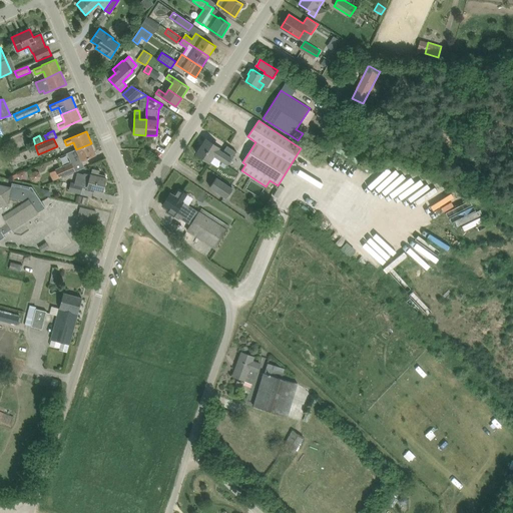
[(224,168),(227,162),(229,163),(236,151),(227,145),(222,151),(218,149),(219,147),(206,139),(196,153),(208,161),(213,153),(223,159),(220,165),(224,168)]
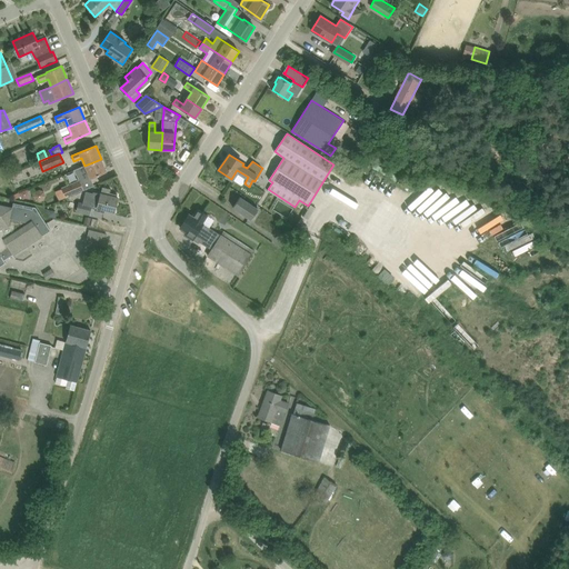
[(76,169),(75,169),(79,180),(61,188),(66,198),(93,185),(91,178),(97,176),(107,171),(101,159),(85,166),(76,169)]
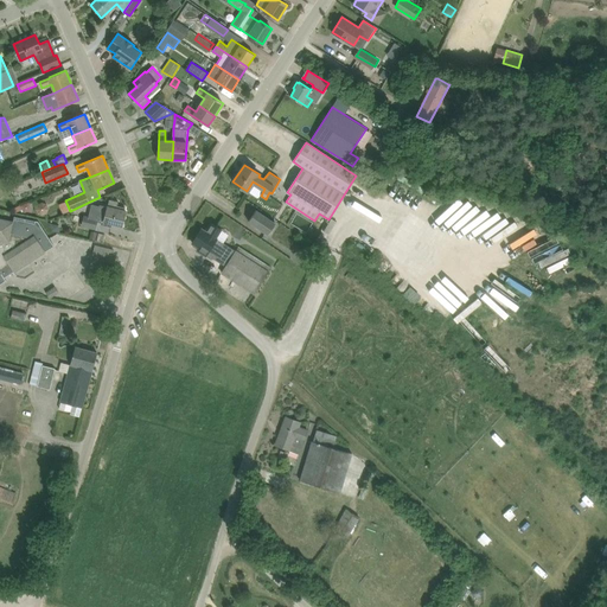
[(126,211),(125,211),(126,208),(117,205),(119,202),(109,199),(108,206),(93,203),(89,216),(84,215),(81,225),(96,229),(98,223),(104,225),(103,227),(113,229),(114,225),(122,228),(126,211)]
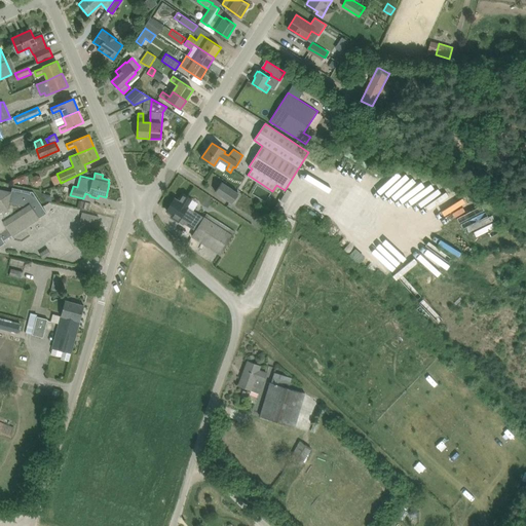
[(216,192),(224,198),(232,203),(239,193),(222,182),(216,192)]
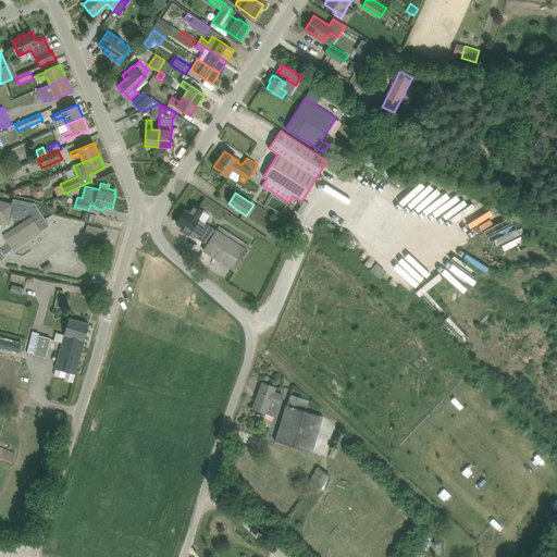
[(4,255),(13,249),(50,225),(35,202),(13,198),(12,203),(0,200),(0,261),(5,258),(4,255)]
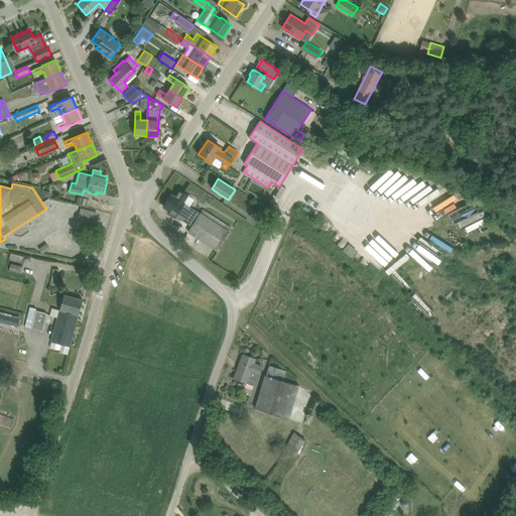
[(45,196),(51,198),(52,194),(50,191),(42,189),(45,196)]
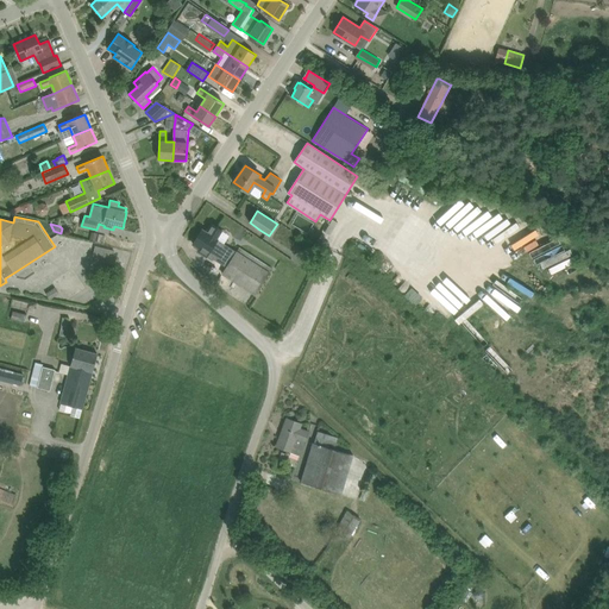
[(211,252),(223,261),(231,248),(217,239),(223,230),(212,224),(206,232),(202,230),(193,244),(200,249),(199,251),(207,257),(211,252)]
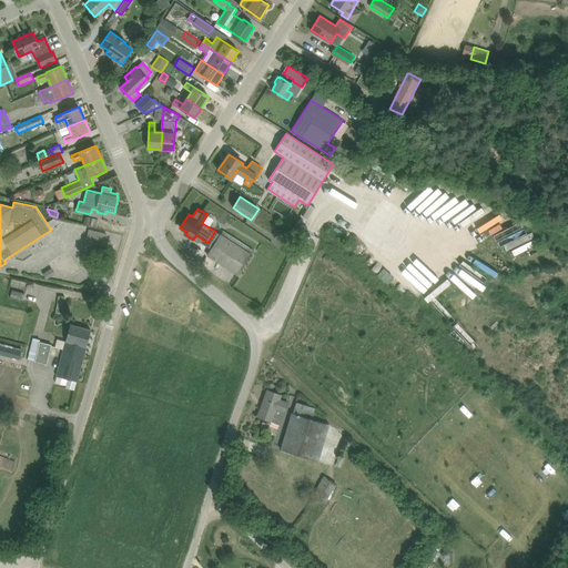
[(88,236),(105,241),(108,233),(90,229),(88,236)]
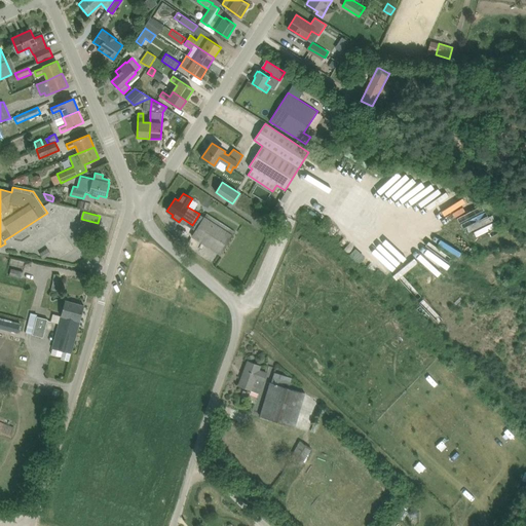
[(204,217),(195,231),(192,236),(221,255),(235,232),(207,214),(204,217)]
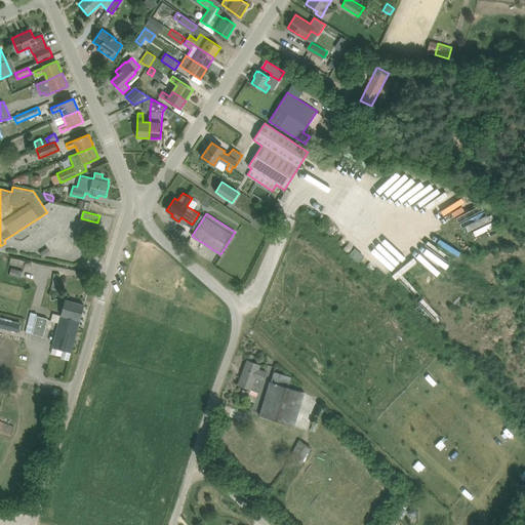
[(426,239),(418,249),(442,266),(449,255),(426,239)]
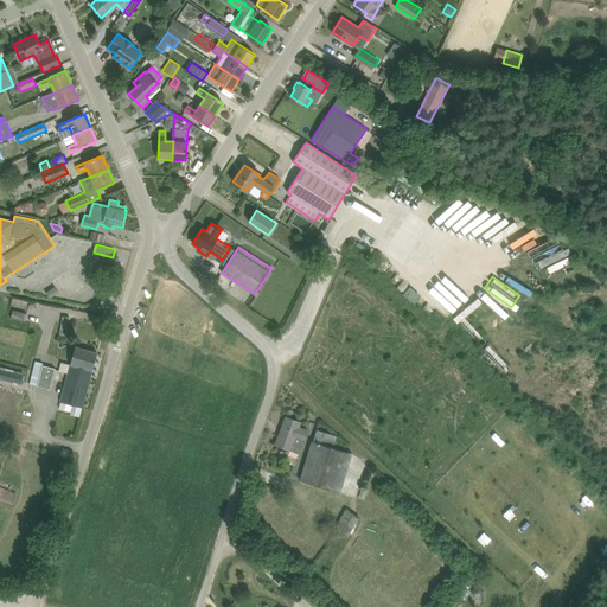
[(433,286),(457,308),(461,304),(438,281),(433,286)]
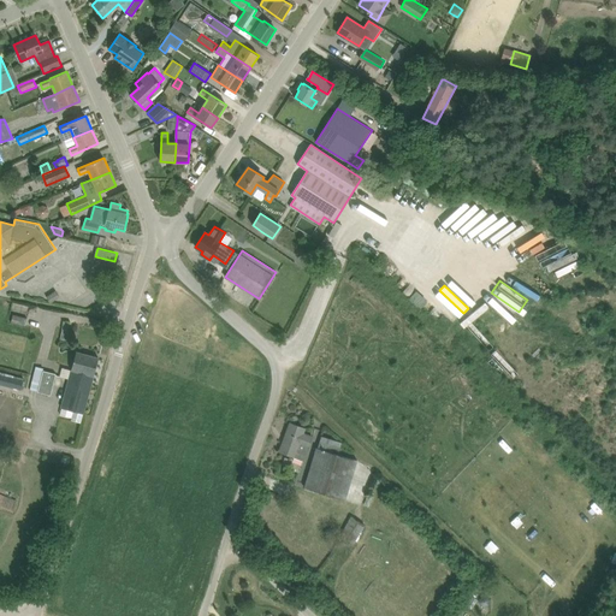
[(49,302),(59,296),(57,292),(47,297),(49,302)]
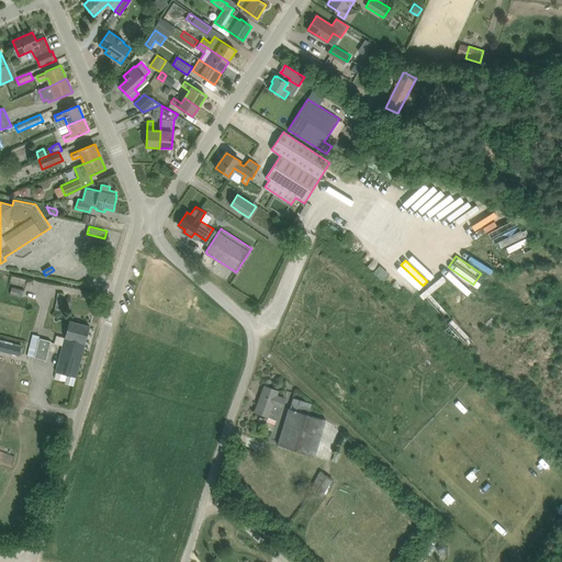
[(67,374),(76,378),(83,351),(83,350),(86,344),(90,326),(70,322),(66,337),(64,346),(56,372),(55,379),(66,381),(67,374)]
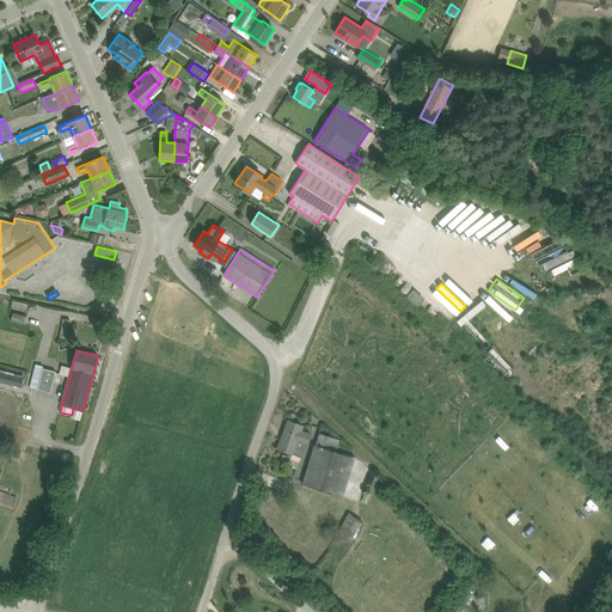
[(43,368),(41,378),(41,381),(53,384),(56,372),(43,368)]
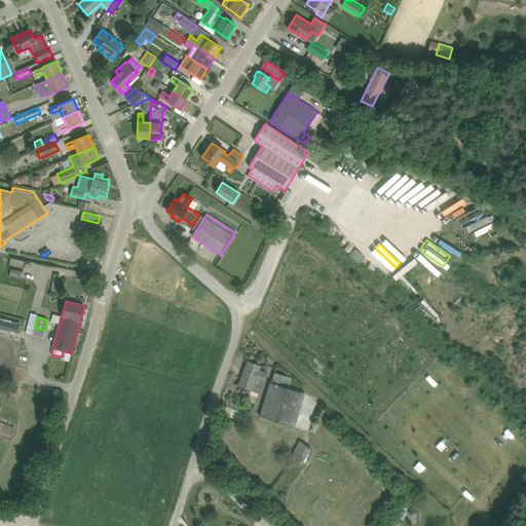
[(0,328),(19,333),(21,325),(0,320),(0,328)]
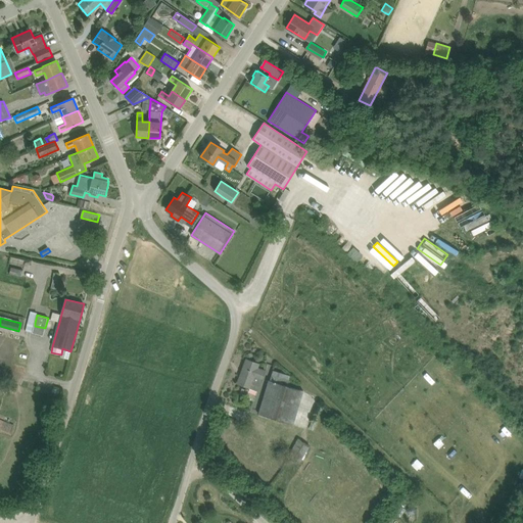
[(43,336),(45,328),(35,326),(35,323),(30,321),(27,331),(33,333),(43,336)]
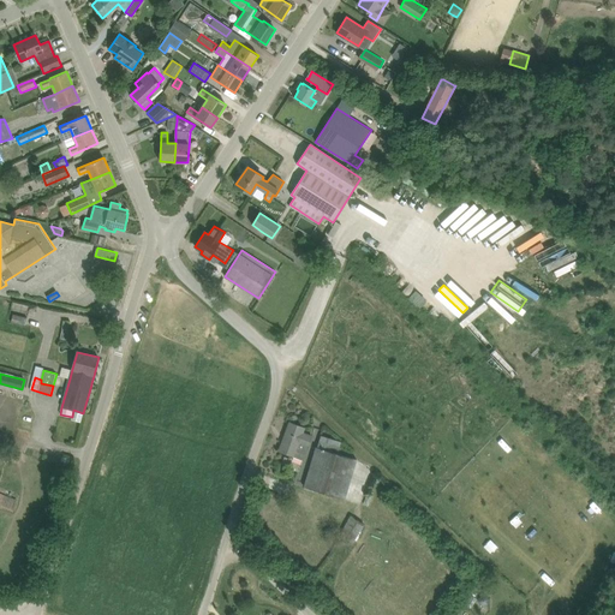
[(305,431),(306,429),(290,423),(280,451),(304,460),(314,435),(305,431)]
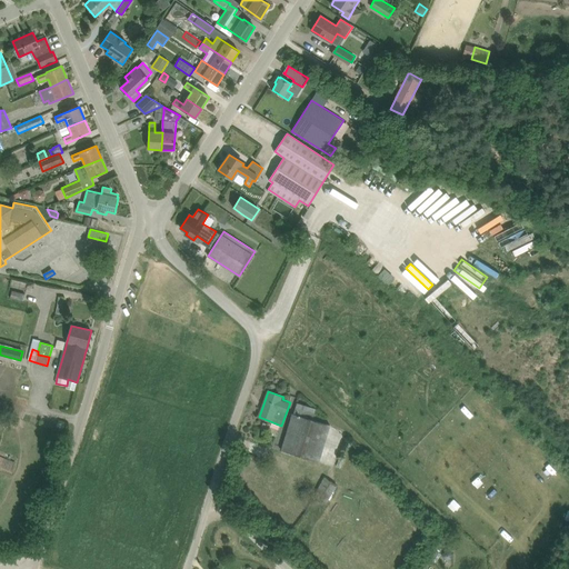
[(330,425),(312,419),(316,409),(297,403),(293,413),(282,450),(320,461),(330,425)]
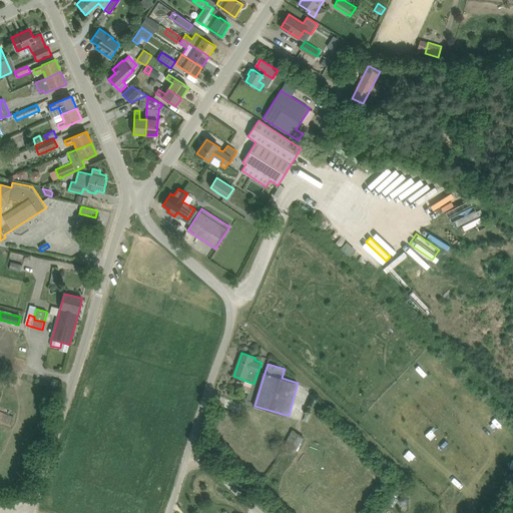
[(14,417),(4,413),(1,421),(11,425),(14,417)]
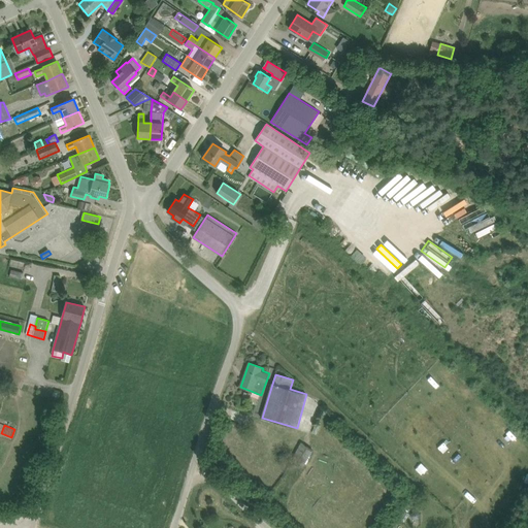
[(303,467),(314,450),(302,442),(292,460),(303,467)]
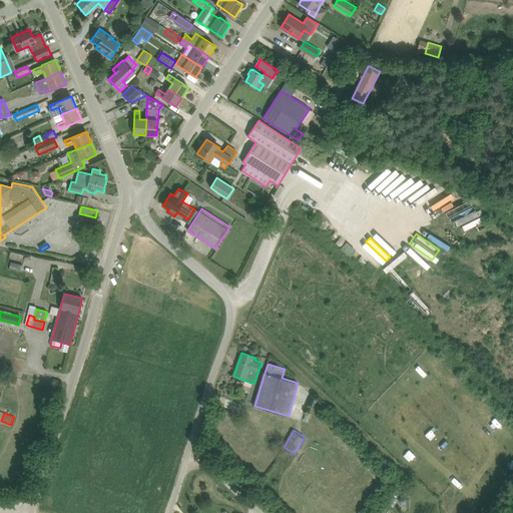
[(501,476),(507,470),(501,465),(496,472),(501,476)]
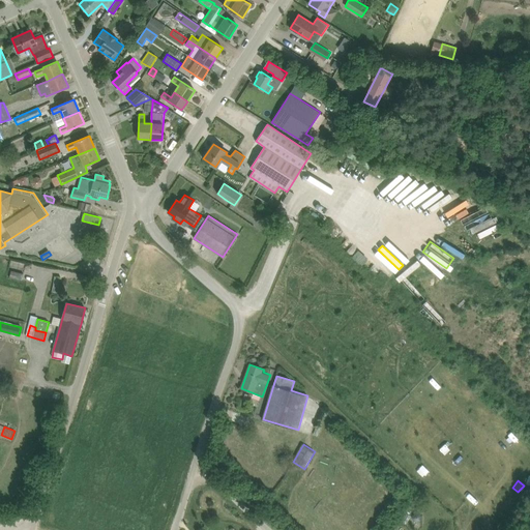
[(418,522),(421,520),(421,517),(419,513),(416,512),(413,514),(413,519),(415,521),(418,522)]
